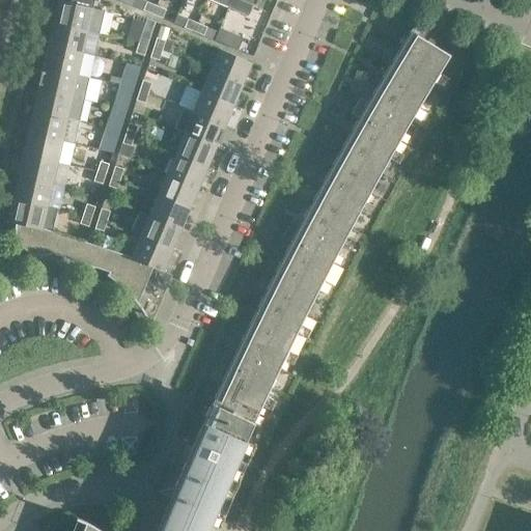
[(71,0),(71,3),(58,0),(53,24),(87,31),(99,34),(104,12),(92,9),(93,0),(71,0)]
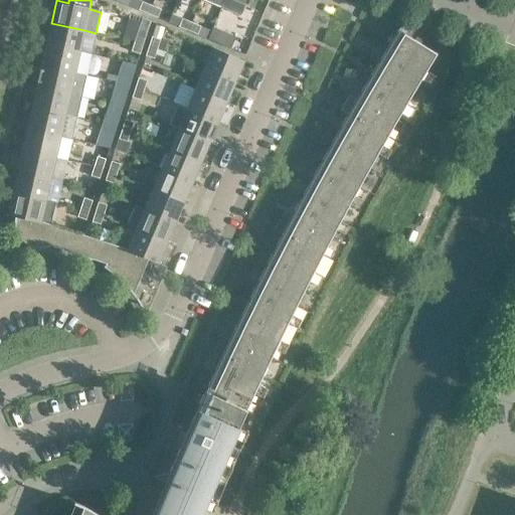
[(248,0),(223,0),(221,7),(241,16),(247,2),(248,2),(248,0)]
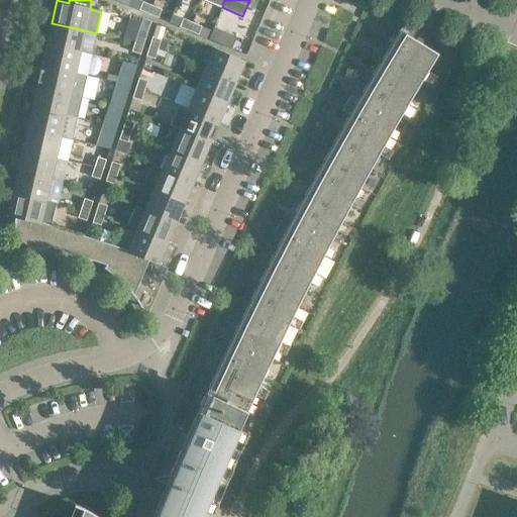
[(142,2),(139,10),(148,14),(151,6),(142,2)]
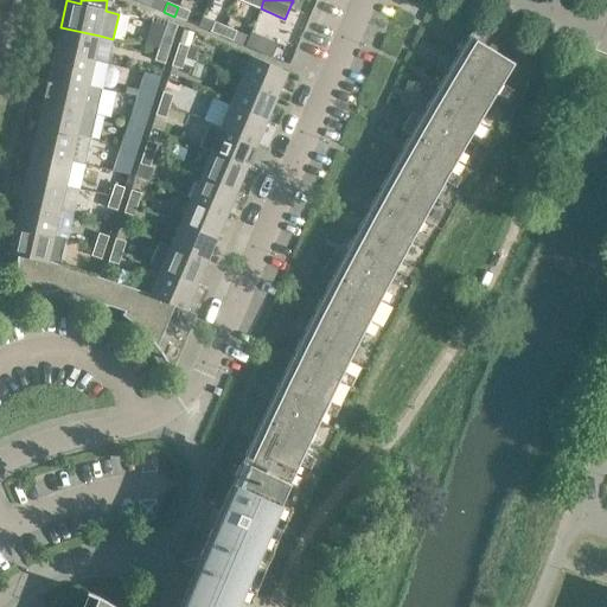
[(190,12),(178,7),(174,17),(185,21),(190,12)]
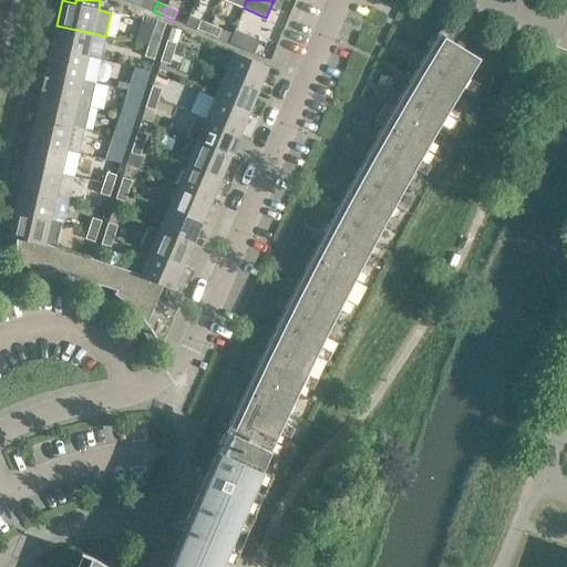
[(200,20),(196,30),(207,34),(210,24),(200,20)]
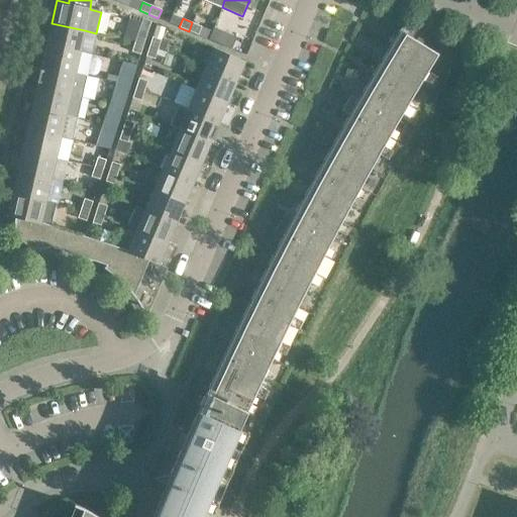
[(201,26),(192,22),(189,31),(198,35),(201,26)]
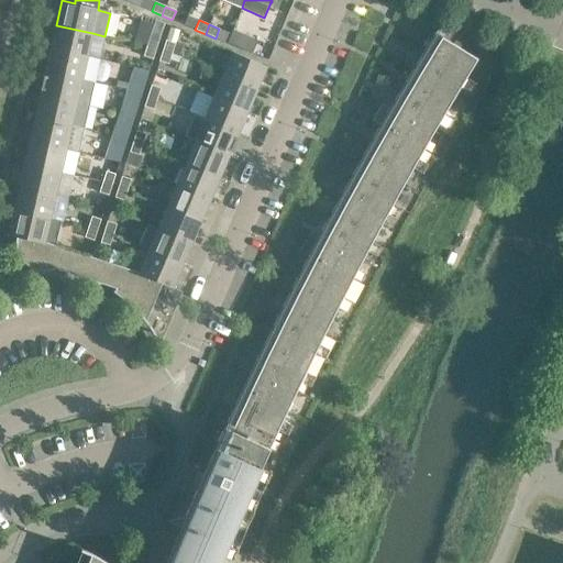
[(92,33),(56,25),(51,48),(87,56),(92,33)]
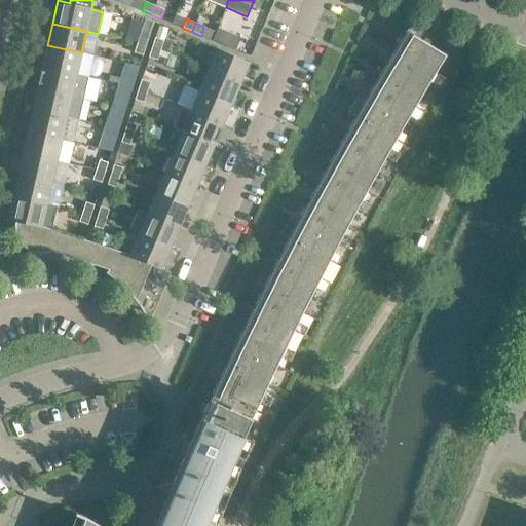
[(407,30),(406,31),(385,65),(364,101),(357,97),(347,112),(354,117),(345,134),(326,168),(306,203),(296,223),(288,219),(279,235),(288,239),(269,274),(261,292),(243,328),(233,347),(225,343),(218,360),(226,364),(217,382),(200,418),(185,454),(173,483),(157,486),(156,485),(155,486),(168,492),(164,502),(161,510),(154,525),(98,525),(94,523),(87,520),(82,517),(75,514),(74,515),(80,518),(84,520),(81,525),(204,525),(207,521),(212,510),(221,514),(221,513),(212,509),(219,491),(228,495),(243,459),(235,456),(252,419),(259,402),(268,383),(285,348),(302,312),(320,277),(338,243),(347,226),(367,191),(385,156),(396,140),(405,122),(425,89),(446,54),(417,38),(418,36),(418,35),(418,34),(418,32),(417,31),(417,30),(416,29),(415,29),(414,28),(413,28),(411,28),(410,28),(409,29),(408,29),(407,30)]
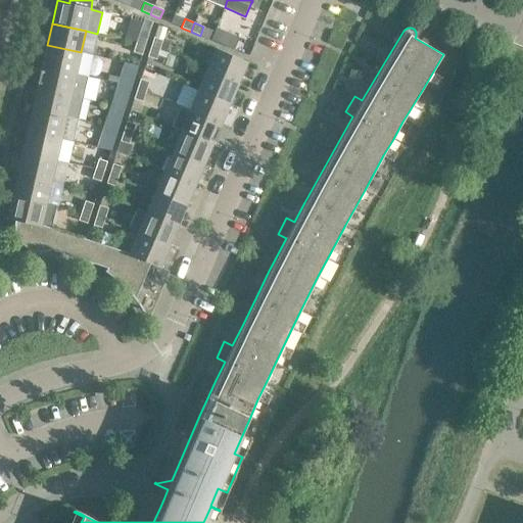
[(217,28),(211,40),(234,50),(239,38),(217,28)]
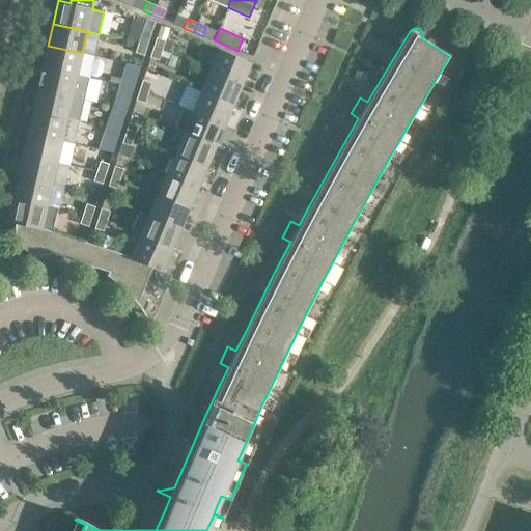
[(142,33),(139,43),(147,46),(150,35),(142,33)]
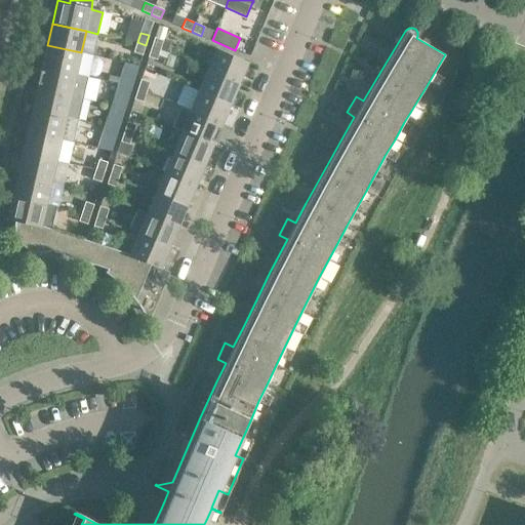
[(163,40),(155,37),(152,47),(160,50),(163,40)]
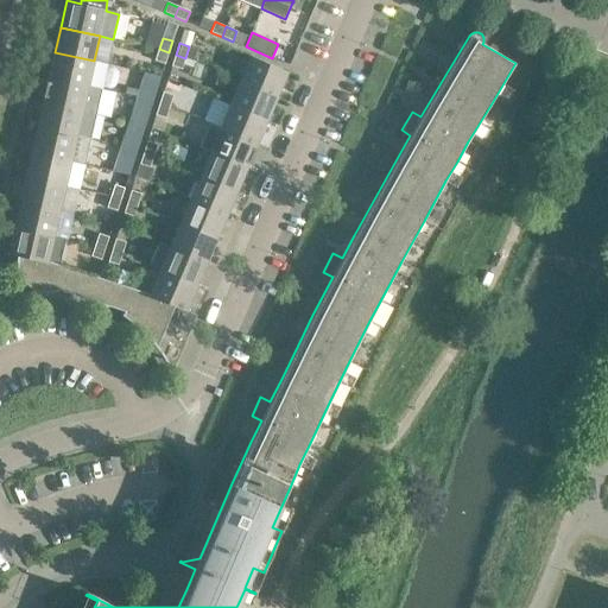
[(189,46),(185,58),(194,61),(197,49),(189,46)]
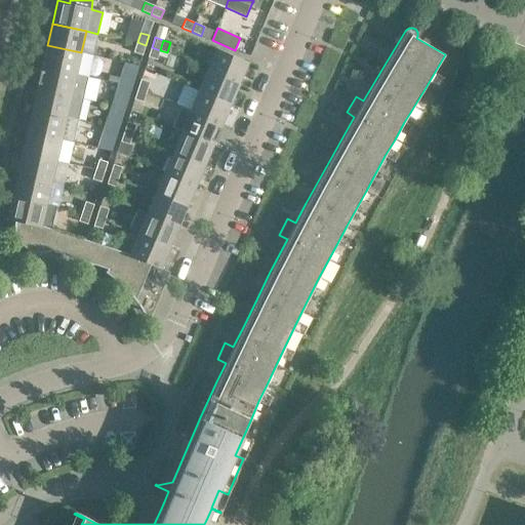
[(146,45),(137,42),(134,52),(143,55),(146,45)]
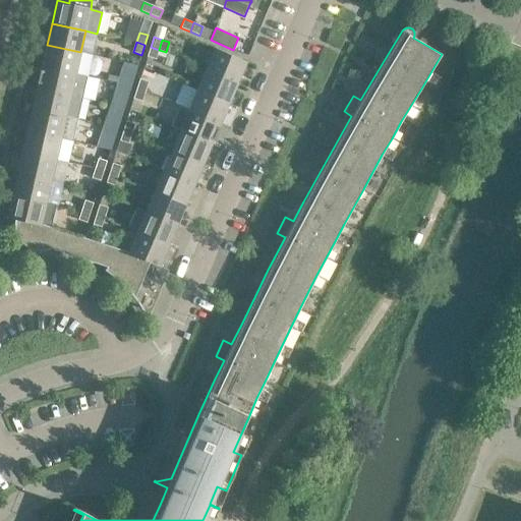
[(80,52),(47,45),(42,66),(75,73),(80,52)]
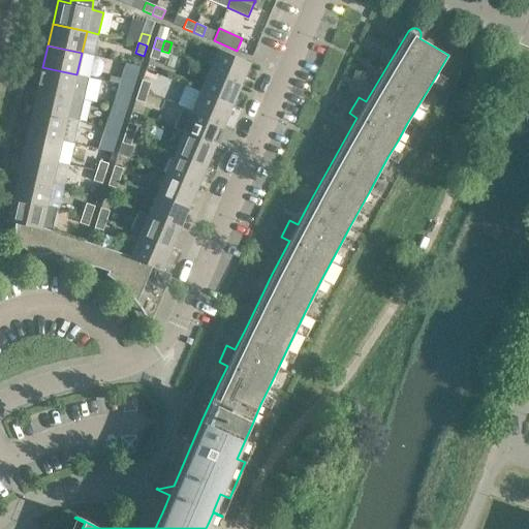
[(161,51),(153,48),(150,58),(158,60),(161,51)]
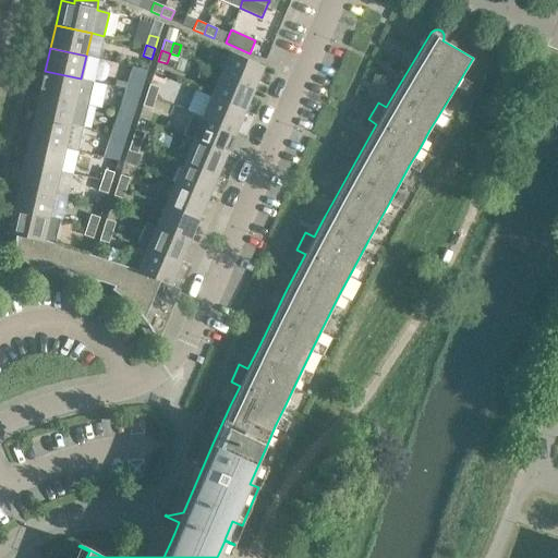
[(230,51),(220,74),(254,88),(264,65),(230,51)]
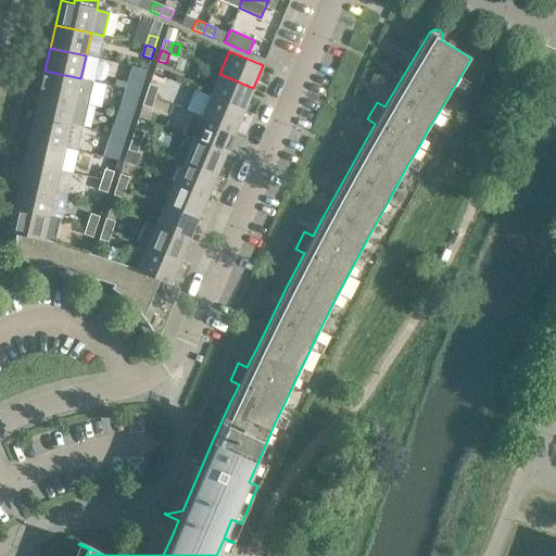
[(93,81),(80,78),(45,71),(40,93),(88,104),(93,81)]
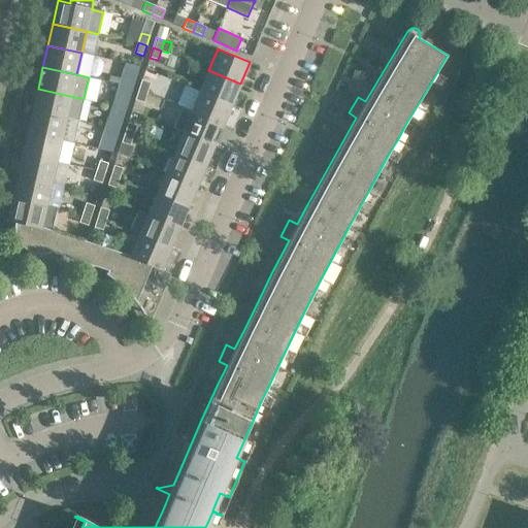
[(240,84),(208,70),(200,91),(232,104),(240,84)]
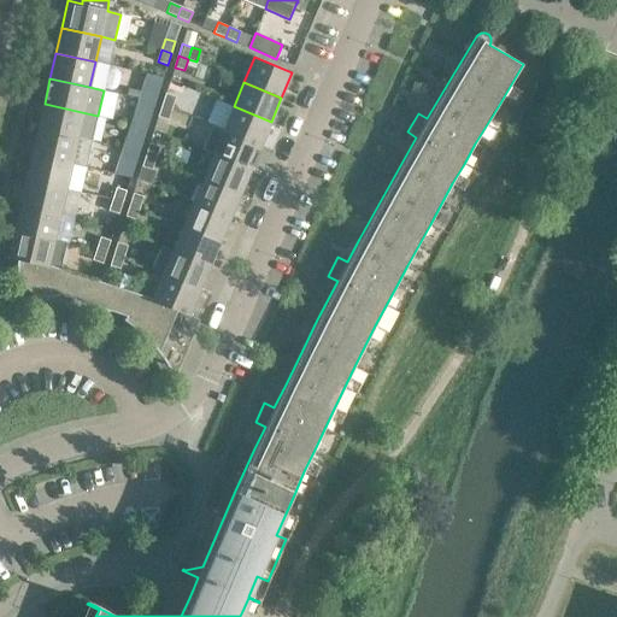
[(150,88),(146,100),(156,103),(159,92),(150,88)]
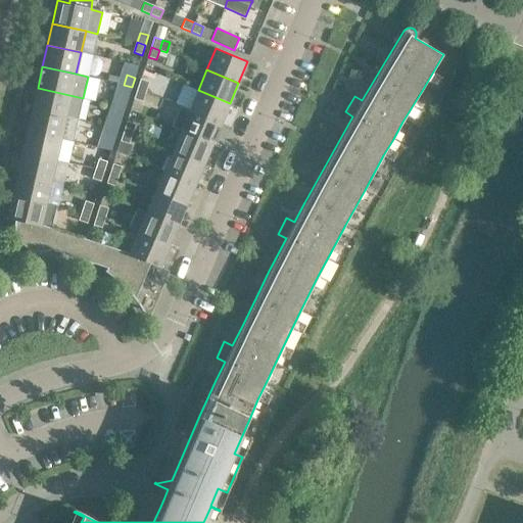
[(149,82),(141,80),(138,89),(146,92),(149,82)]
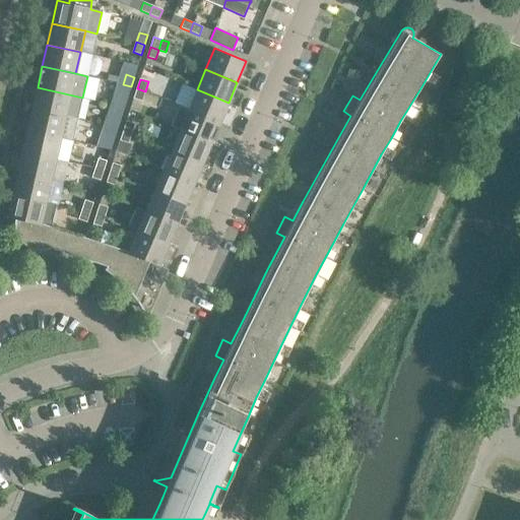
[(131,86),(123,84),(120,93),(128,96),(131,86)]
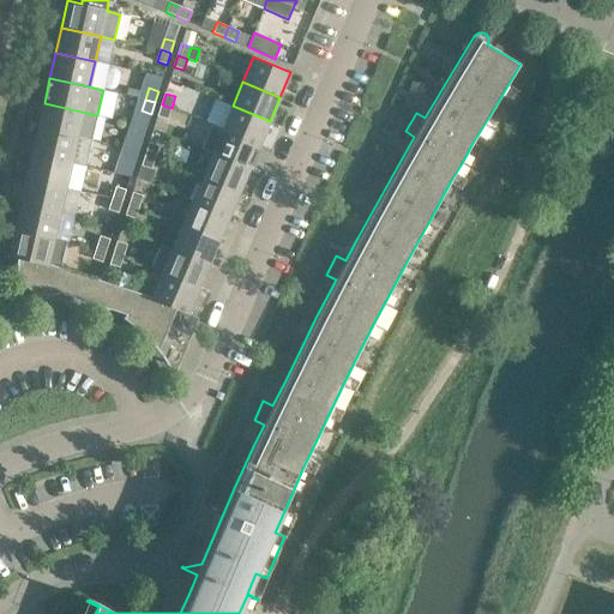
[(97,115),(44,103),(38,128),(77,138),(91,140),(97,115)]
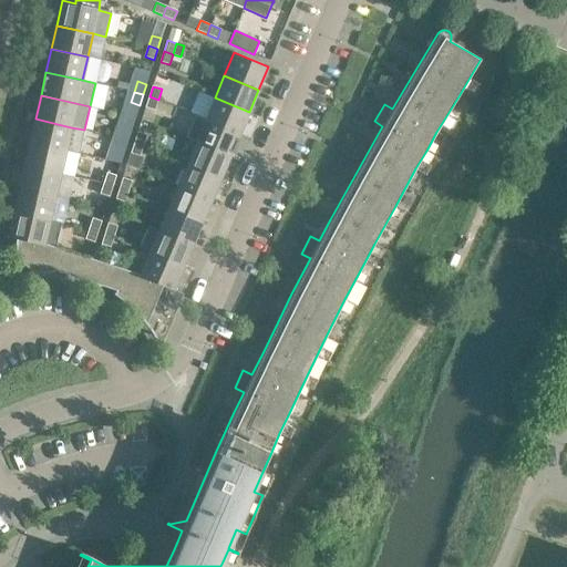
[(158,100),(150,96),(146,107),(155,110),(158,100)]
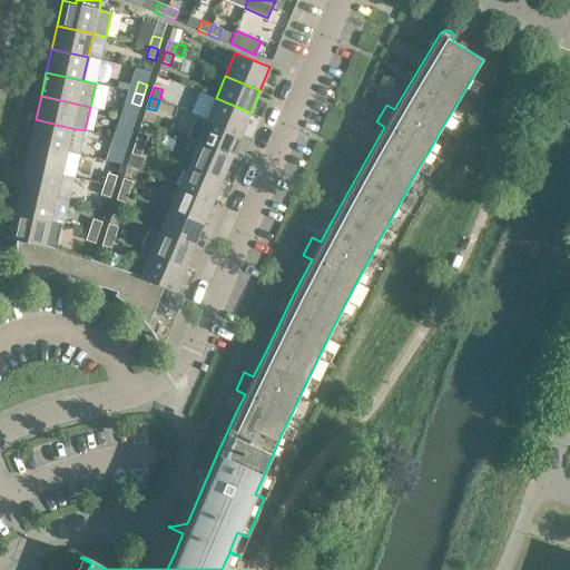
[(251,112),(216,98),(206,120),(241,135),(251,112)]
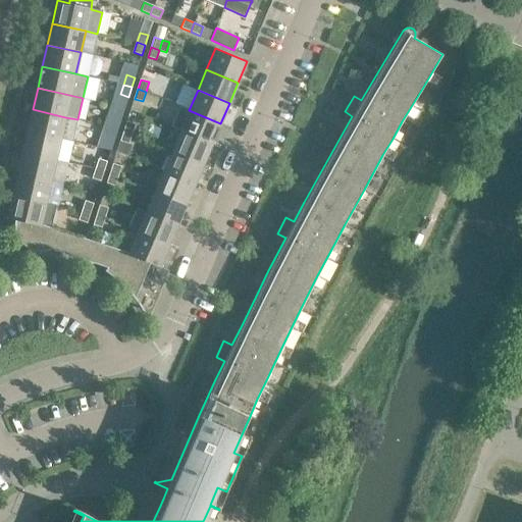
[(65,117),(33,109),(28,131),(61,139),(65,117)]
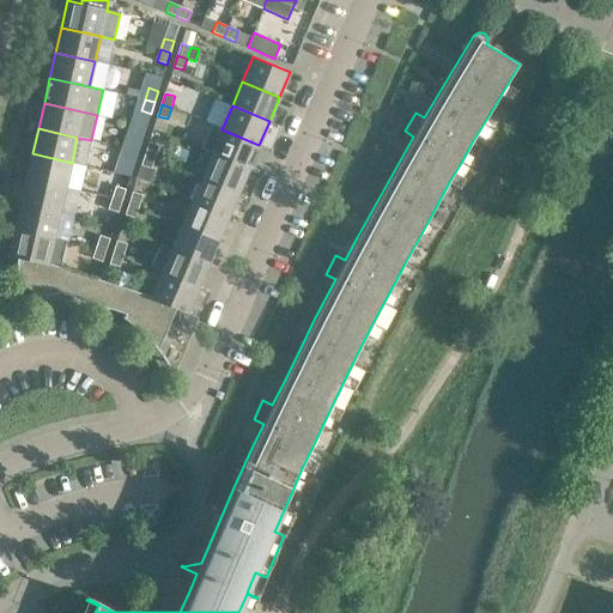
[(259,145),(222,129),(212,153),(249,169),(259,145)]
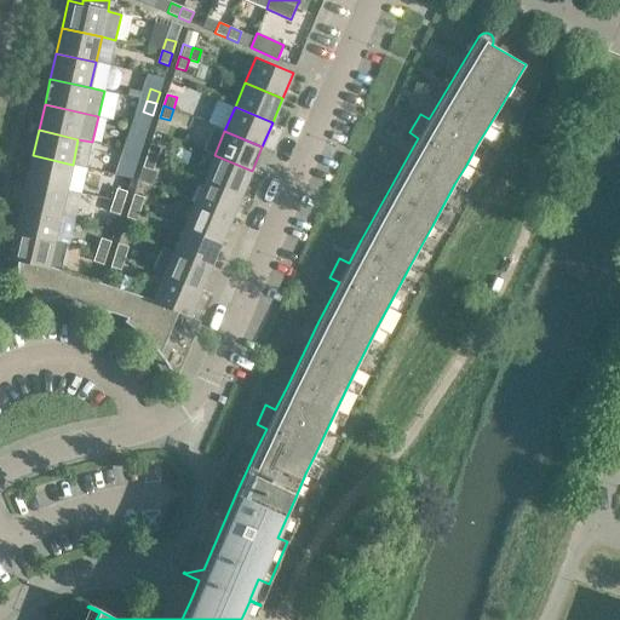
[(135,139),(131,150),(141,154),(144,142),(135,139)]
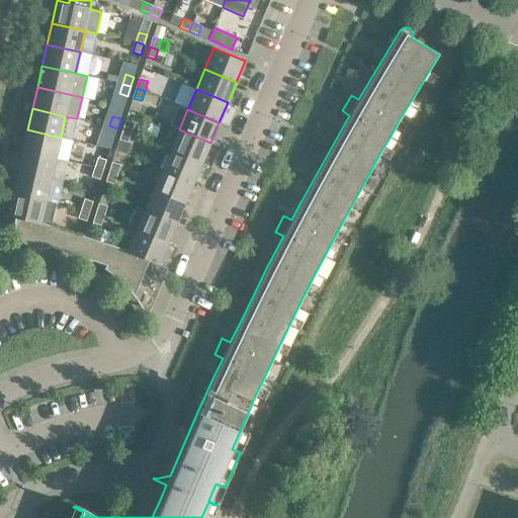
[(134,122),(126,120),(123,131),(131,133),(134,122)]
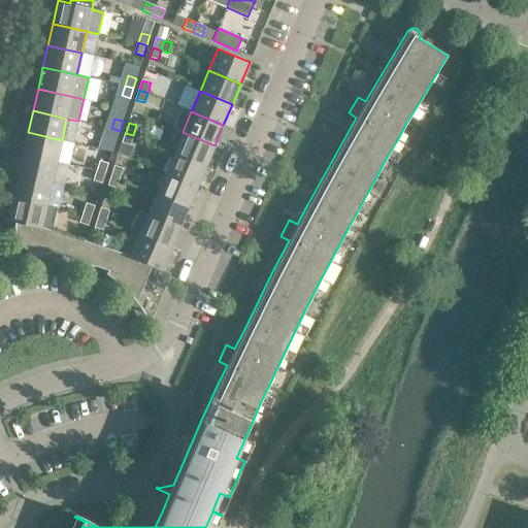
[(120,131),(111,128),(107,138),(117,140),(120,131)]
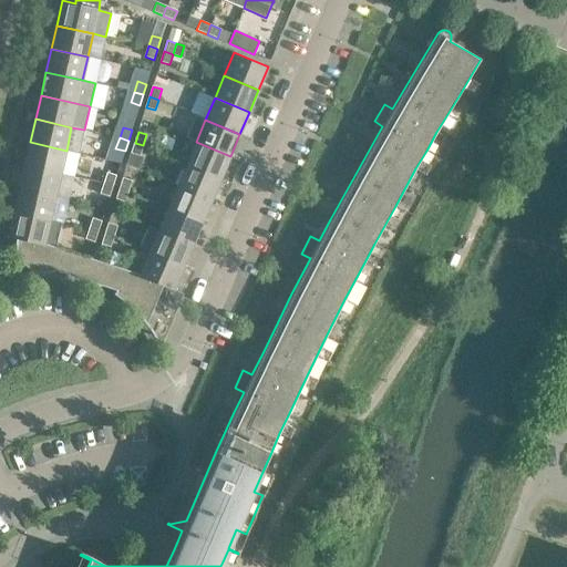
[(66,151),(30,142),(24,166),(61,174),(66,151)]
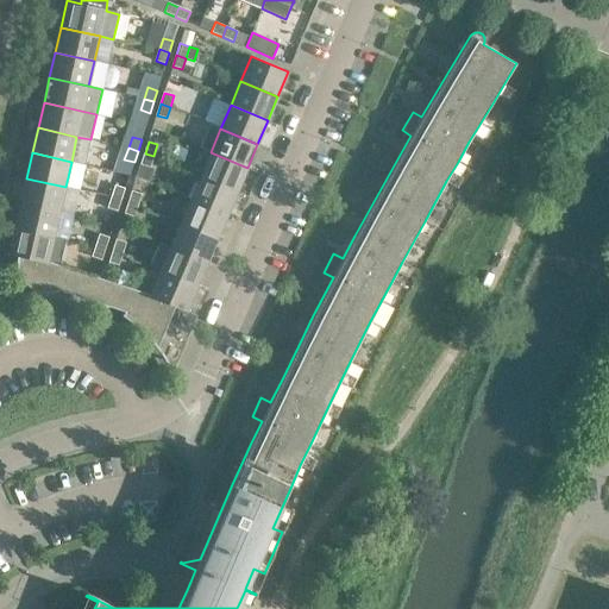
[(248,168),(211,152),(200,176),(237,192),(248,168)]
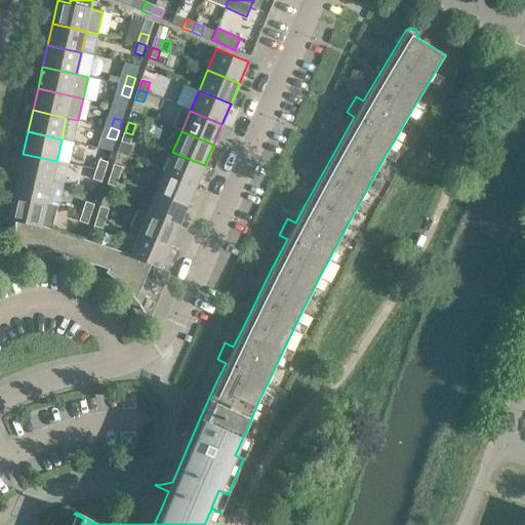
[(132,134),(125,132),(122,142),(129,145),(132,134)]
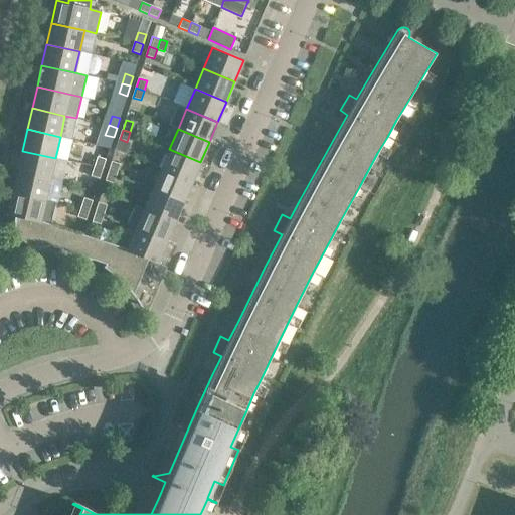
[(97,138),(95,145),(110,148),(111,141),(97,138)]
